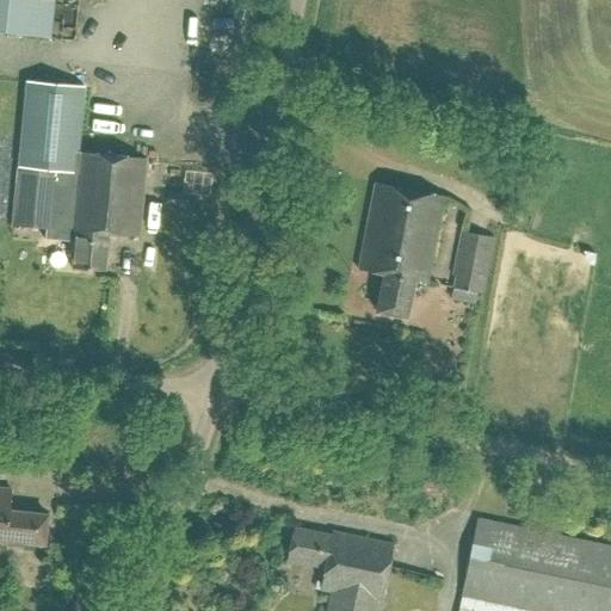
[(0,0),(0,34),(54,38),(56,0),(0,0)]
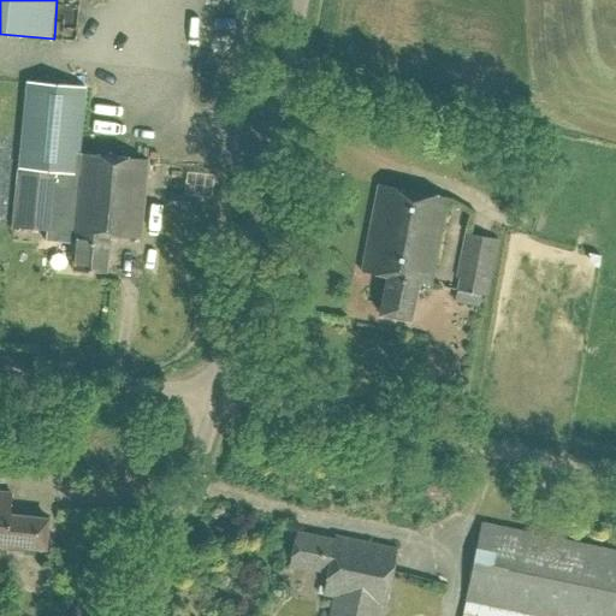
[(105,237),(136,241),(143,160),(75,154),(80,89),(23,84),(10,230),(41,232),(41,243),(71,246),(69,272),(101,276),(105,237)]
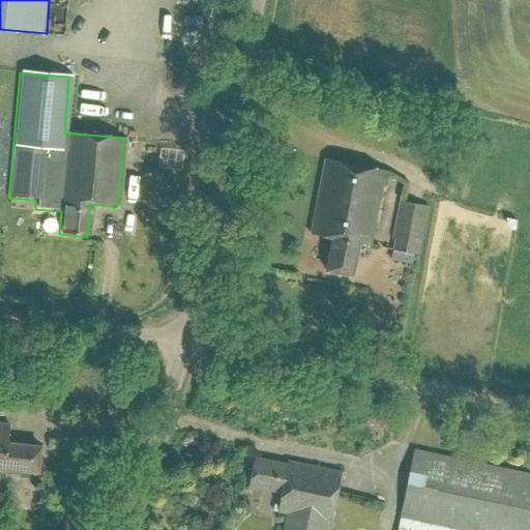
[(369,245),(383,170),(321,158),(307,234),(328,238),(322,271),(349,276),(355,243),(369,245)]
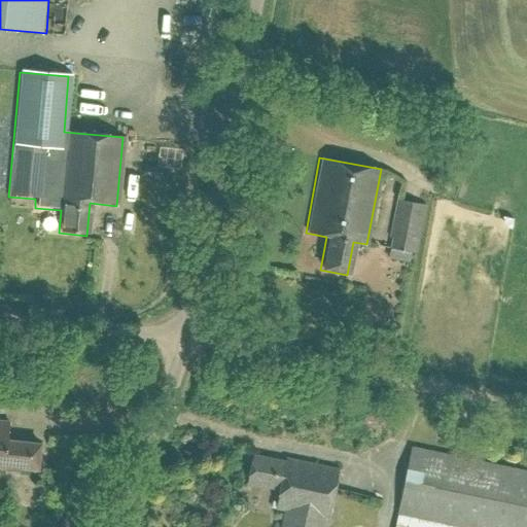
[(415,253),(425,205),(397,200),(389,238),(392,238),(390,249),(415,253)]
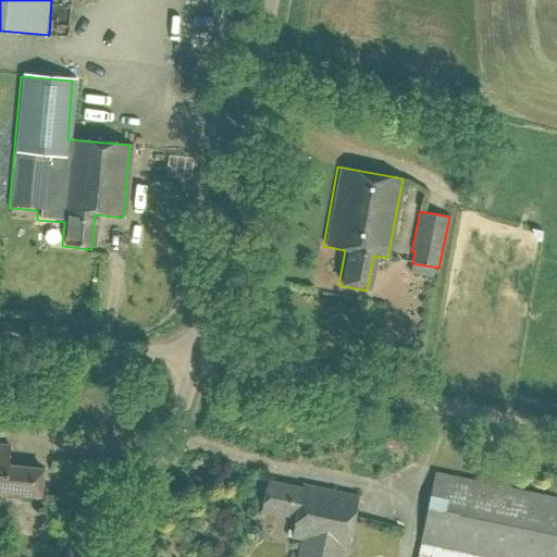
[(39,496),(42,469),(9,466),(11,445),(0,444),(0,492),(8,493),(8,497),(23,498),(23,494),(39,496)]
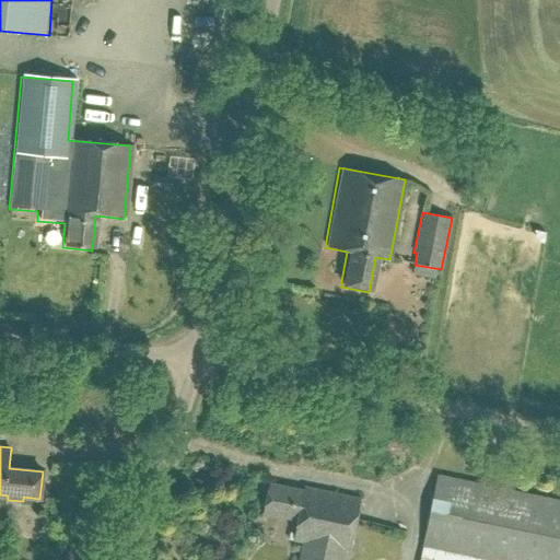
[(478,559),(559,559),(559,500),(436,476),(422,549),(478,559)]
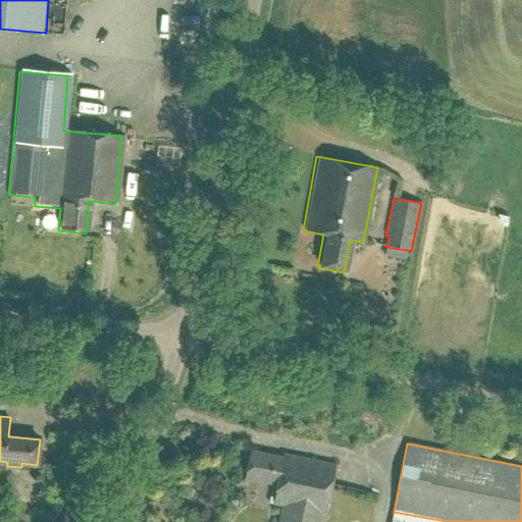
[(281,458),(249,451),(244,478),(275,485),(271,504),(282,506),(278,521),(320,521),(322,514),(325,514),(335,466),(282,454),(281,458)]
